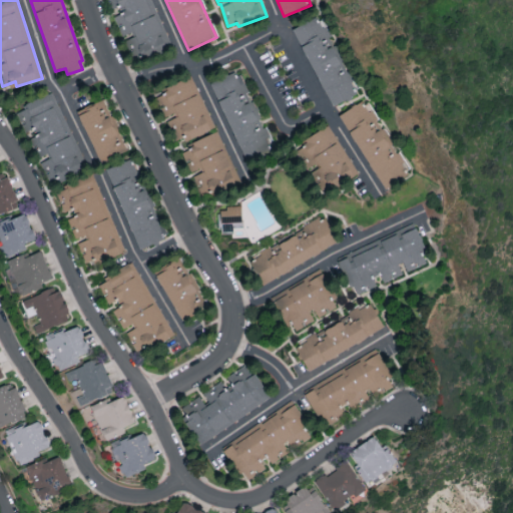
[(330,106),(357,94),(335,45),(329,47),(315,17),(294,26),(330,106)]
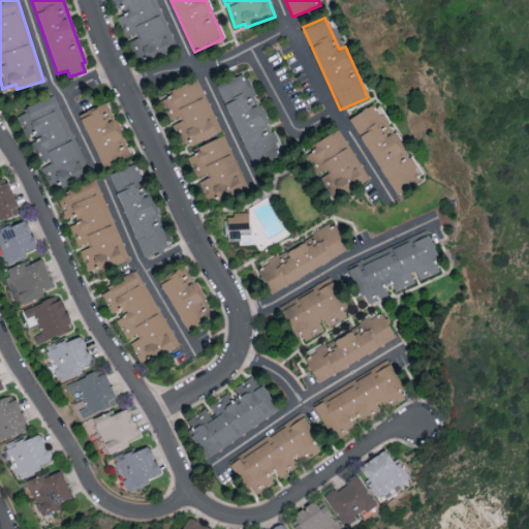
[(218,85),(253,167),(284,154),(261,103),(253,106),(250,100),(256,98),(246,73),(218,85)]
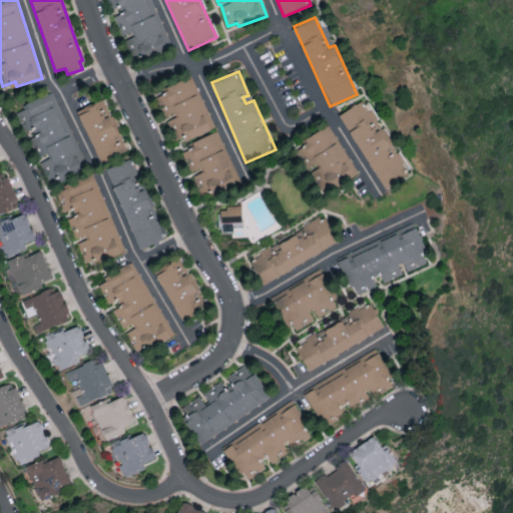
[(215,127),(192,76),(154,93),(166,119),(171,116),(182,142),(215,127)]
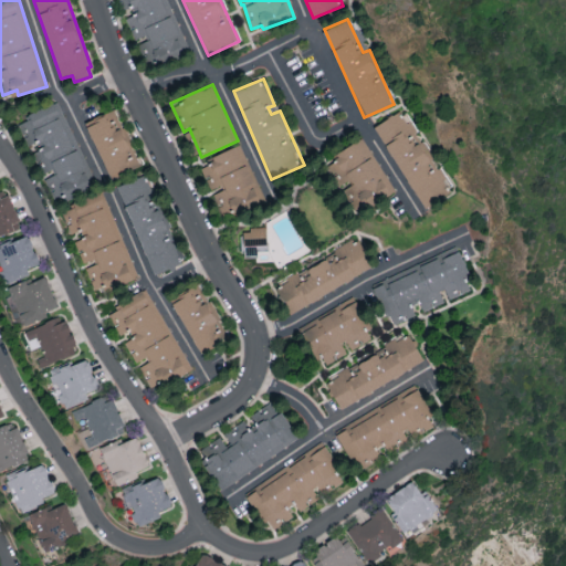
[(54,103),(17,121),(28,145),(39,140),(42,147),(37,149),(50,176),(49,177),(61,202),(94,187),(54,103)]
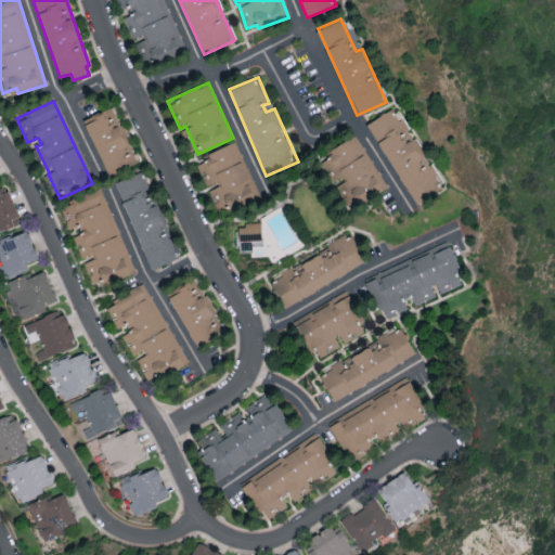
[(137,165),(115,107),(85,119),(106,176),(137,165)]
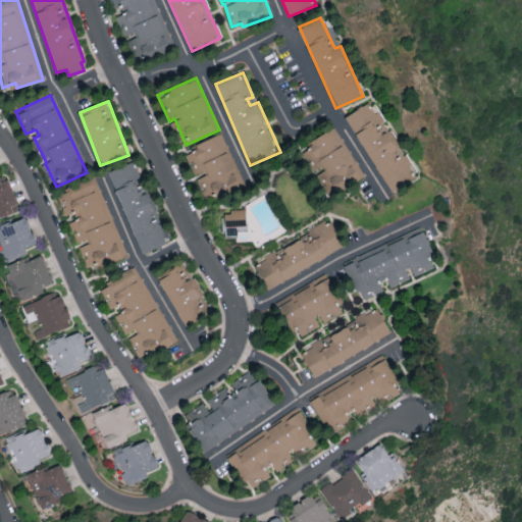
[(346,116),(392,194),(418,177),(372,101),(346,116)]
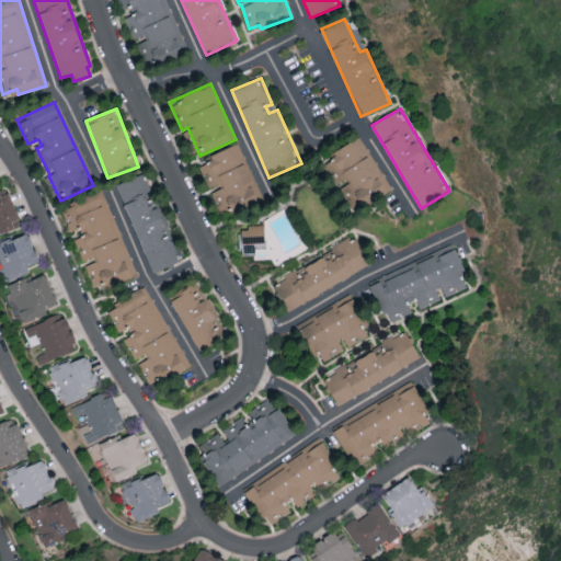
[(361,137),(323,159),(339,185),(338,185),(354,212),(391,190),(361,137)]
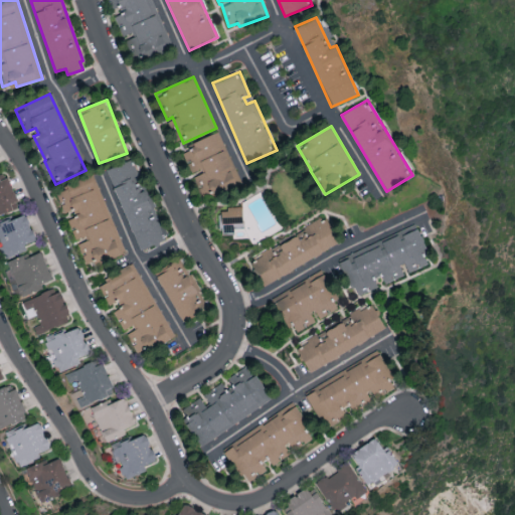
[(240,183),(219,131),(189,143),(192,149),(183,153),(192,174),(203,198),(240,183)]
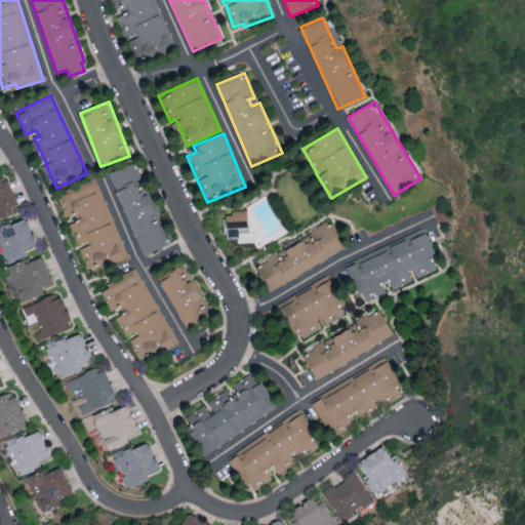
[(109,172),(142,255),(170,244),(150,192),(147,193),(134,162),(109,172)]
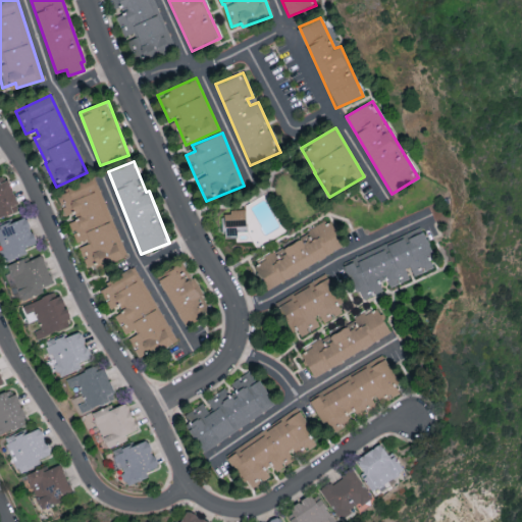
[(126,255),(96,176),(65,189),(66,193),(57,196),(65,215),(74,211),(77,218),(68,221),(77,245),(88,270),(126,255)]
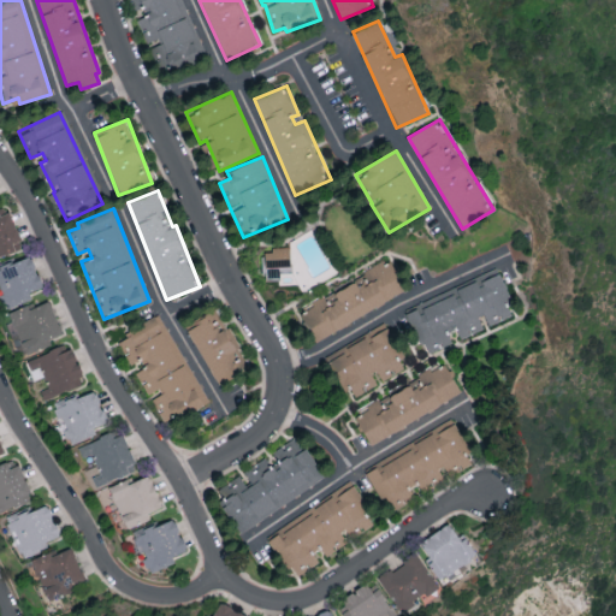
[(264,249),(264,279),(290,279),(289,248),(264,249)]
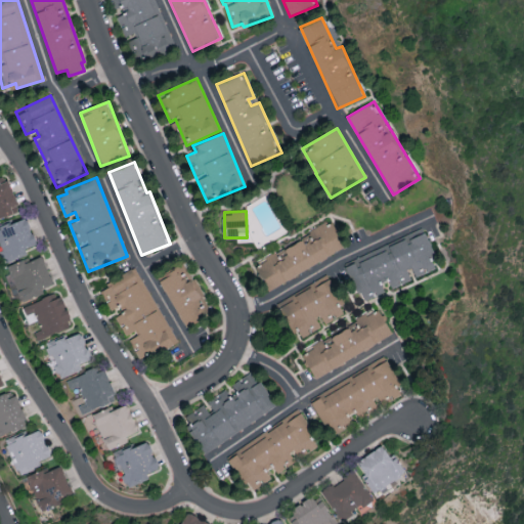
[(0,251),(4,262),(38,248),(25,216),(0,226),(0,251)]
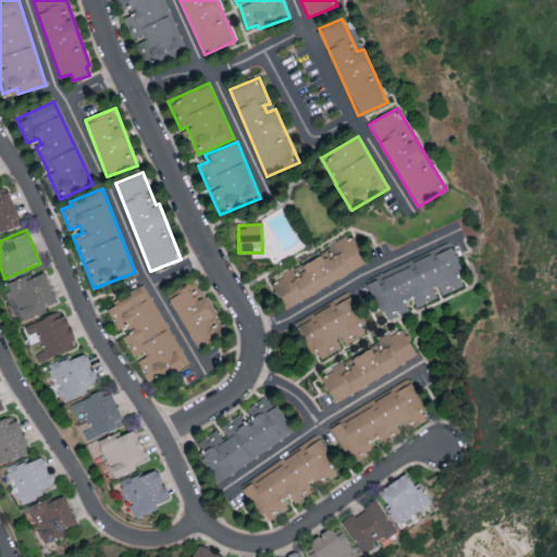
[(367,265),(351,234),(327,246),(330,250),(271,280),(284,306),(367,265)]
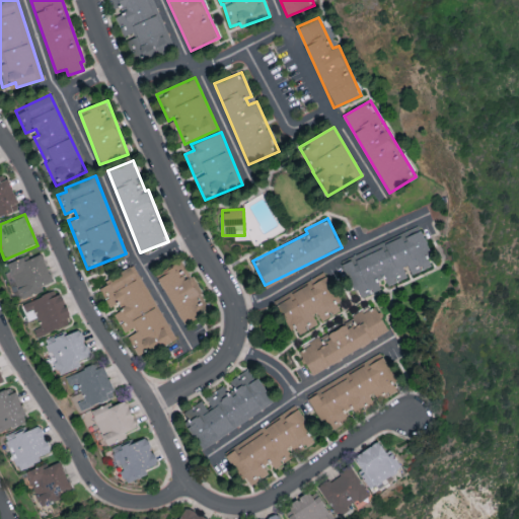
[(411,274),(431,267),(427,254),(430,253),(422,229),(343,256),(358,298),(381,290),(377,279),(384,276),(388,285),(408,278),(403,267),(408,266),(411,274)]
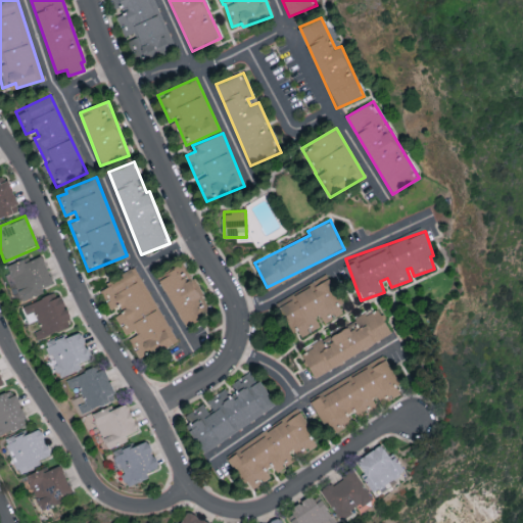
[(45,292),(43,287),(52,283),(43,255),(26,262),(25,259),(8,265),(21,300),(45,292)]
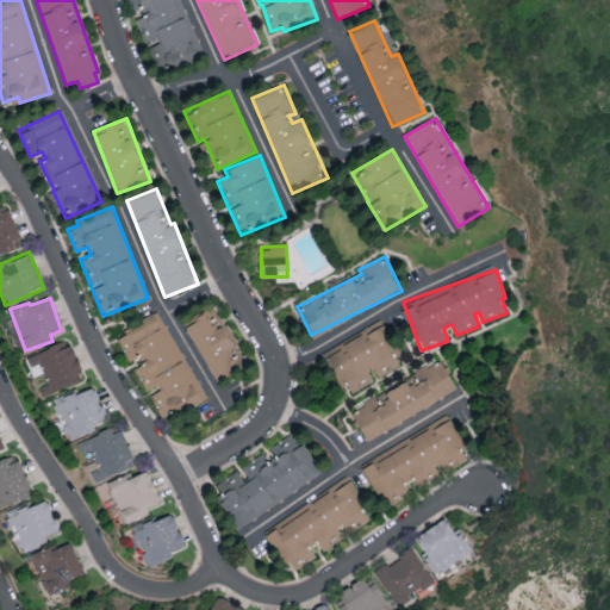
[(215,383),(244,367),(215,307),(185,323),(215,383)]
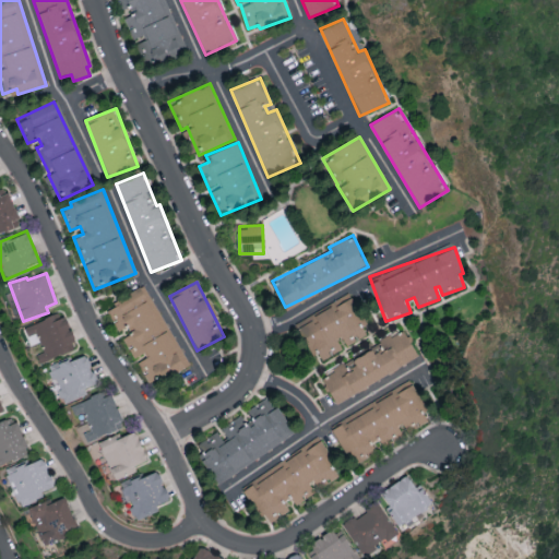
[(189,364),(145,286),(106,309),(118,331),(128,324),(132,332),(122,337),(135,360),(137,359),(151,385),(189,364)]
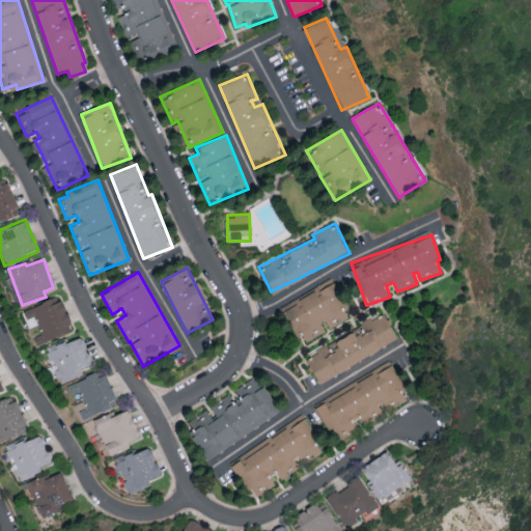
[(281,306),(297,336),(302,334),(306,341),(328,331),(327,329),(350,317),(331,280),(281,306)]
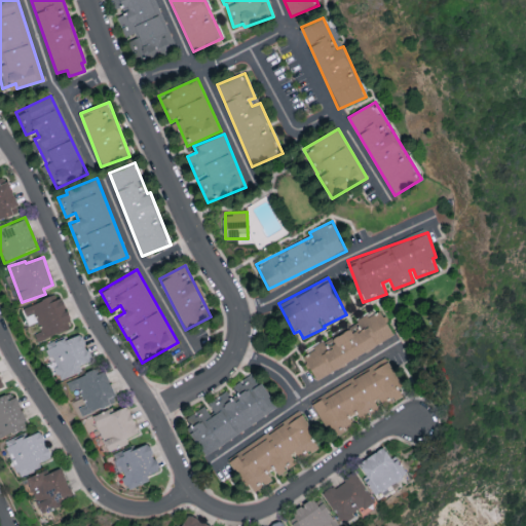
[(72,329),(61,294),(23,306),(29,325),(39,322),(41,330),(34,332),(37,340),(72,329)]
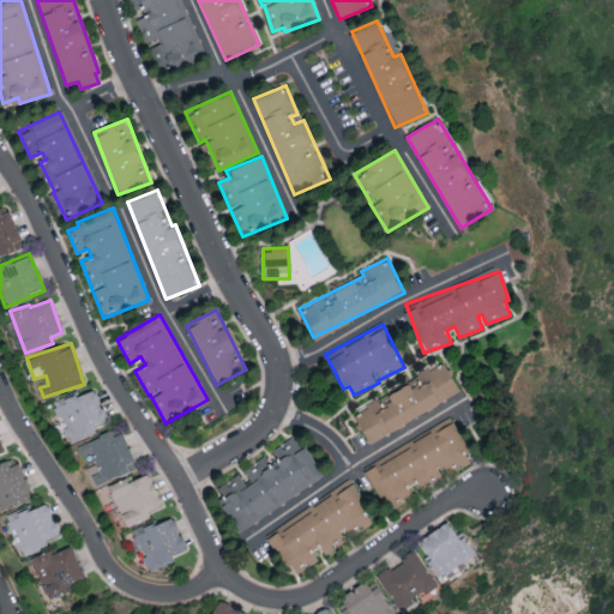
[(369,444),(461,391),(443,361),(353,414),(369,444)]
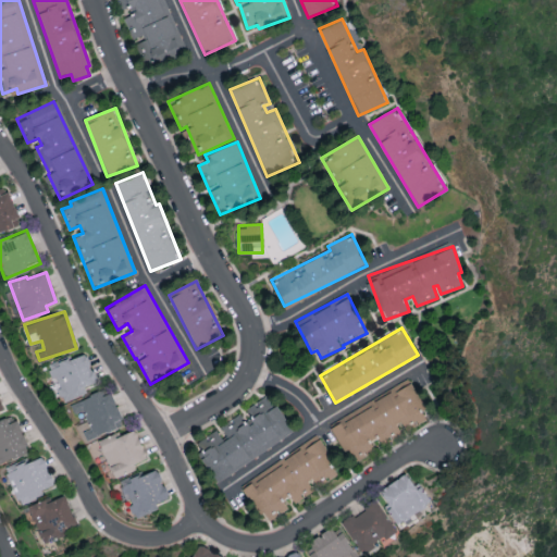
[(87,393),(85,386),(97,382),(86,351),(50,364),(63,401),(87,393)]
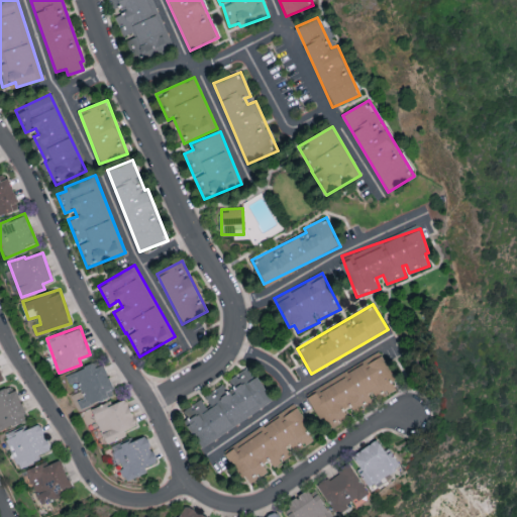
[(396,387),(381,354),(306,391),(325,429),(348,417),(345,411),(396,387)]
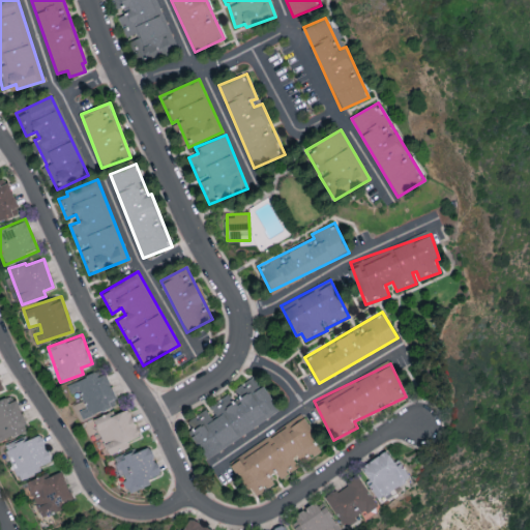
[(68,383),(71,393),(81,390),(86,407),(80,409),(83,417),(118,405),(107,373),(96,377),(95,374),(68,383)]
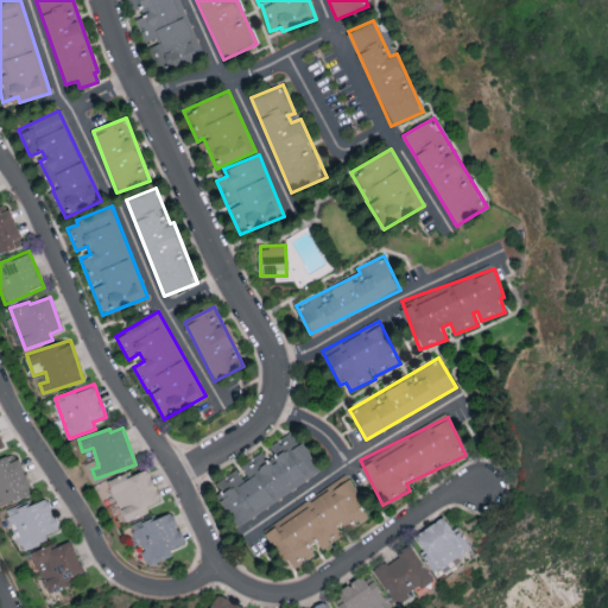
[(320,475),(293,431),(265,448),(266,450),(239,466),(240,468),(216,481),(225,496),(220,499),(234,524),(320,475)]
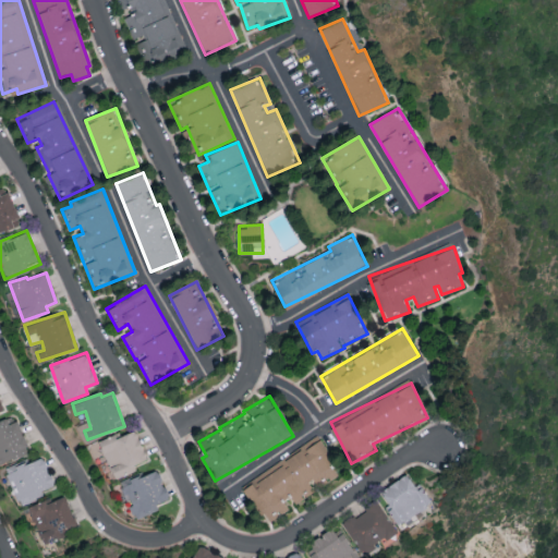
[(0,422),(0,462),(27,453),(16,417),(0,422)]
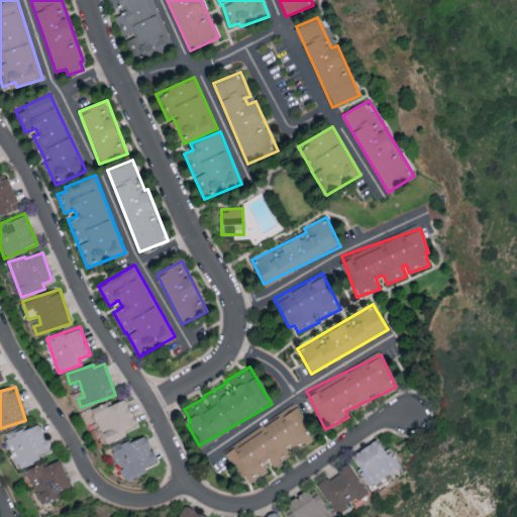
[(91,409),(105,442),(137,429),(125,399),(108,406),(107,402),(91,409)]
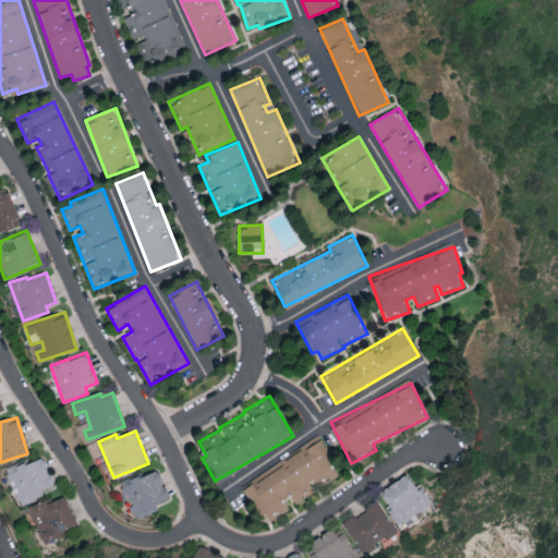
[(243,483),(266,523),(289,509),(283,499),(291,495),(295,504),(314,493),(310,484),(325,476),(327,481),(340,473),(320,438),(243,483)]
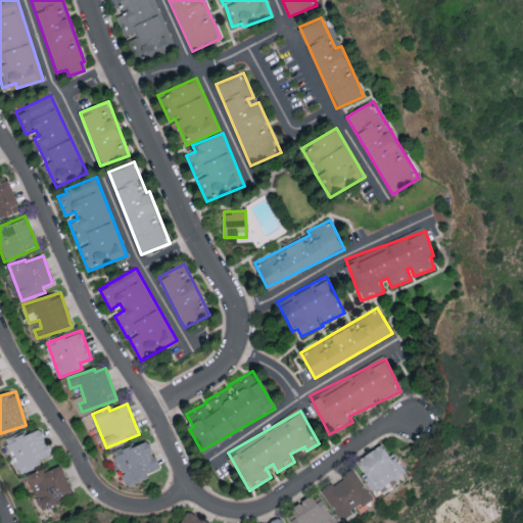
[(52,458),(40,427),(5,440),(17,472),(52,458)]
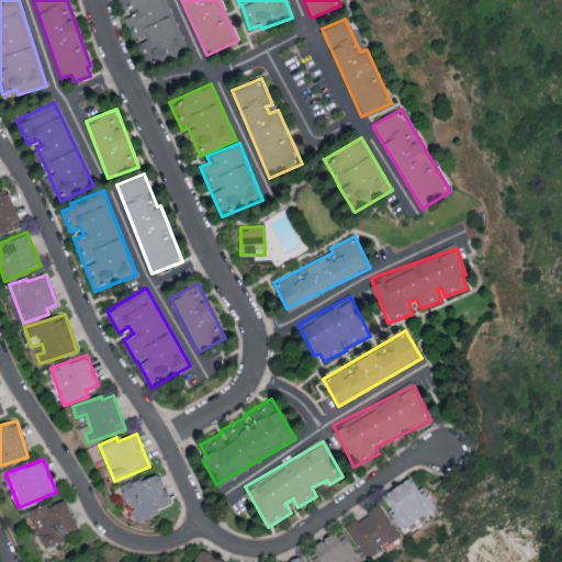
[(170,503),(158,472),(122,486),(136,523),(160,513),(158,507),(170,503)]
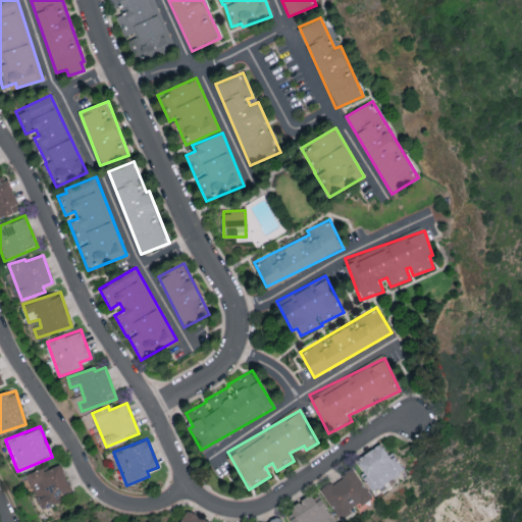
[(405,470),(394,455),(390,457),(380,442),(355,461),(375,490),(405,470)]
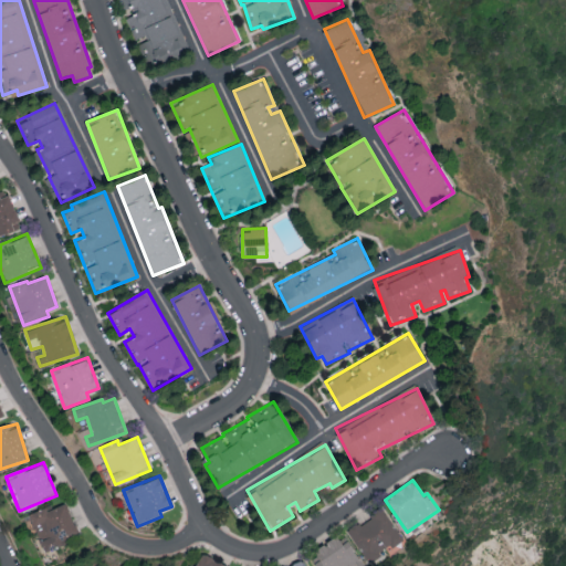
[(44,553),(69,543),(66,538),(79,534),(66,503),(46,511),(45,507),(29,514),(44,553)]
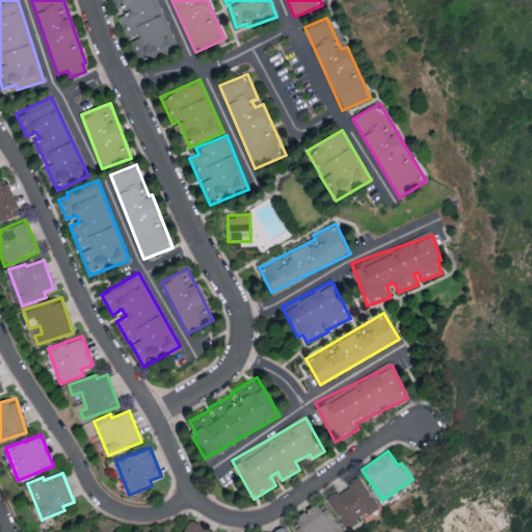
[(379,505),(360,477),(328,499),(347,527),(379,505)]
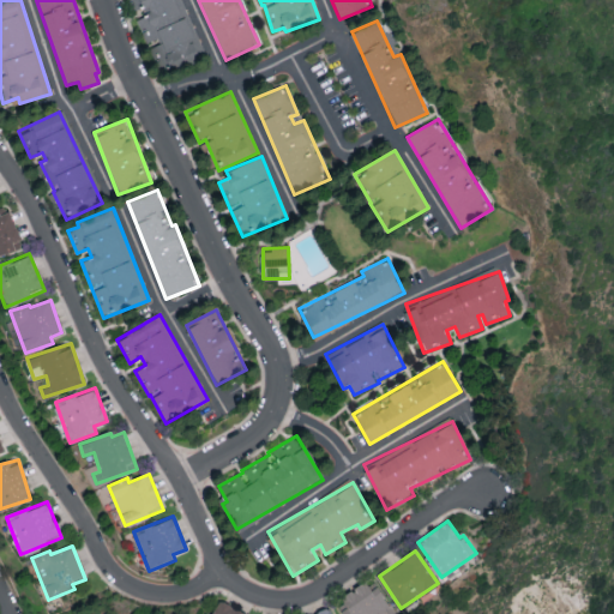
[(341,596),(347,608),(343,611),(344,613),(393,613),(378,585),(371,590),(366,582),(341,596)]
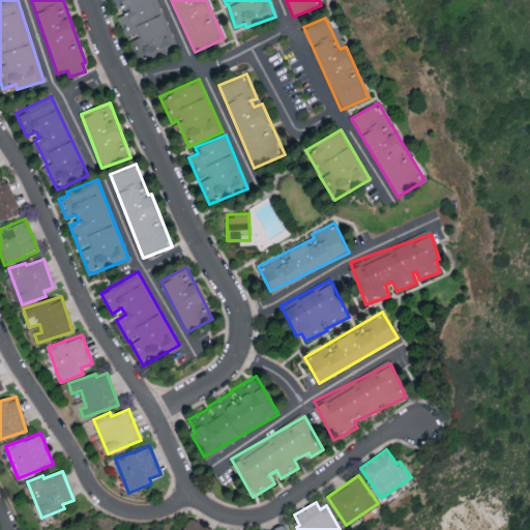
[(212,529),(187,517),(180,529),(212,529)]
